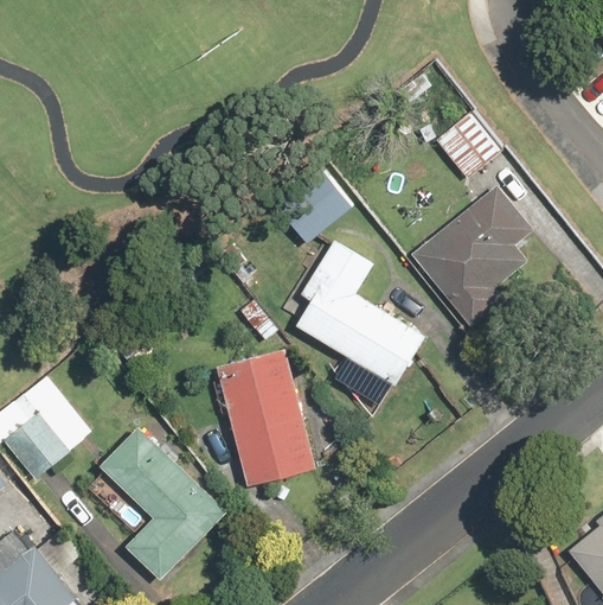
[(500,153),(468,114),(434,141),(466,180),(500,153)]
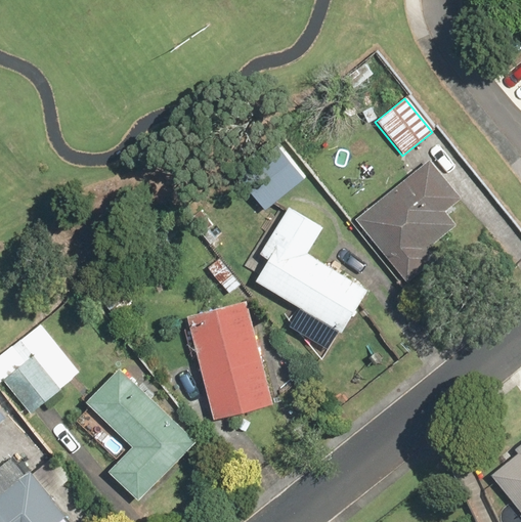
[(266,212),(304,179),(284,155),(246,187),(266,212)]
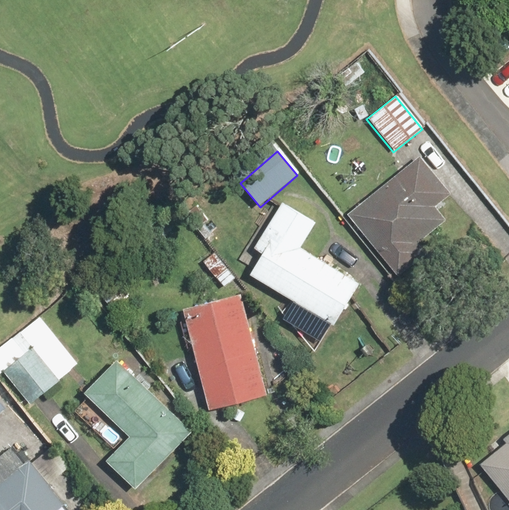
[(417,157),(346,214),(398,277),(424,255),(417,246),(447,222),(433,205),(447,194),(417,157)]
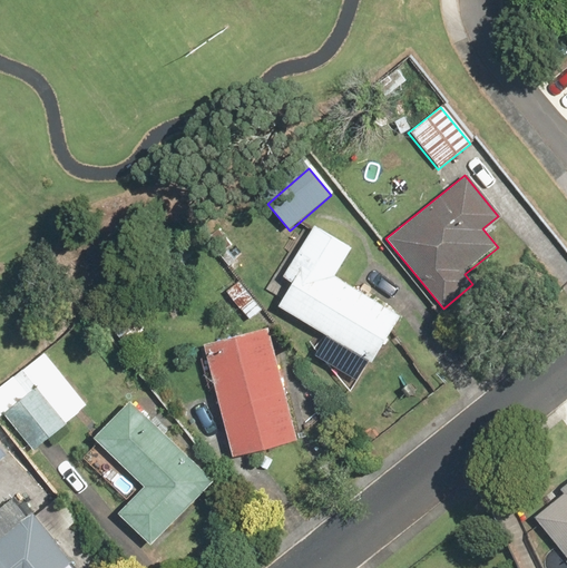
[(291,282),(276,306),(374,365),(402,319),(333,277),(351,250),(312,226),(282,276),(291,282)]
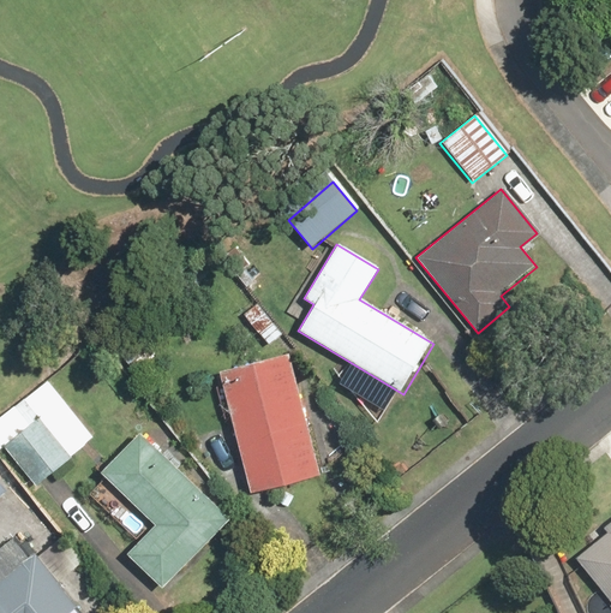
[(287,352),(217,370),(252,497),(321,477),(287,352)]
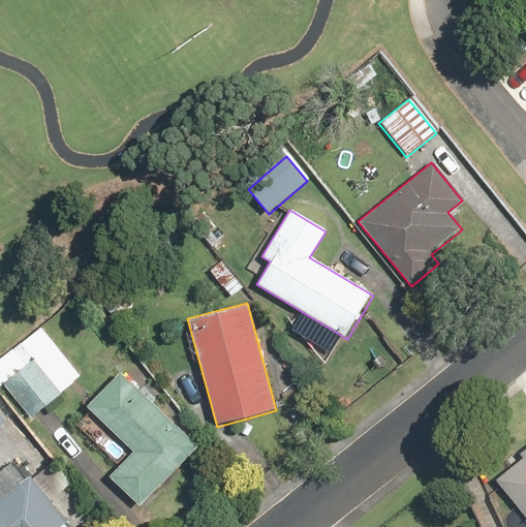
[(79,376),(39,329),(0,361),(0,391),(25,421),(79,376)]
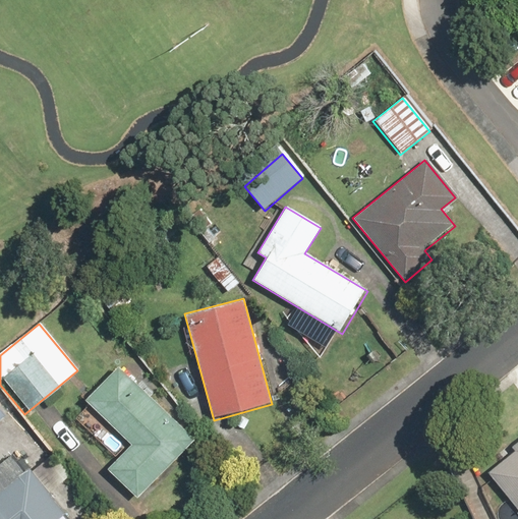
[(195,441),(120,363),(83,399),(130,446),(107,468),(136,499),(195,441)]
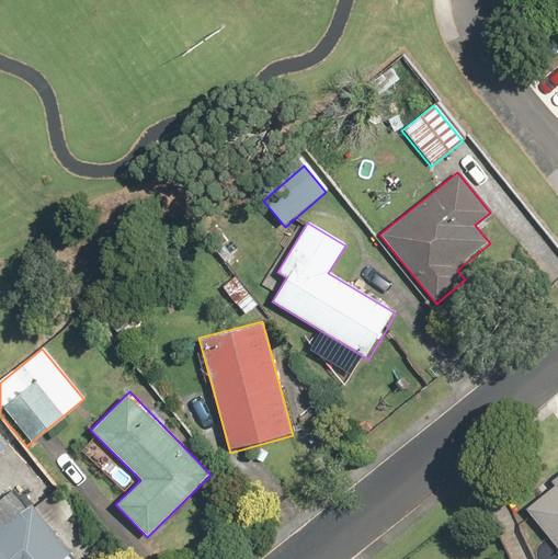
[(557,470),(549,478),(554,483),(525,506),(557,546),(557,470)]
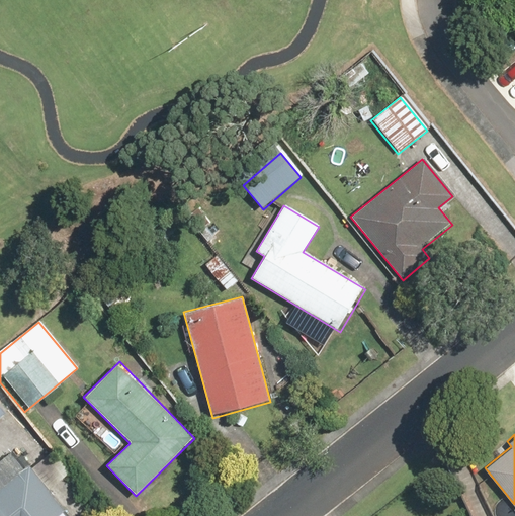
[(67,515),(12,449),(0,459),(0,515),(67,515)]
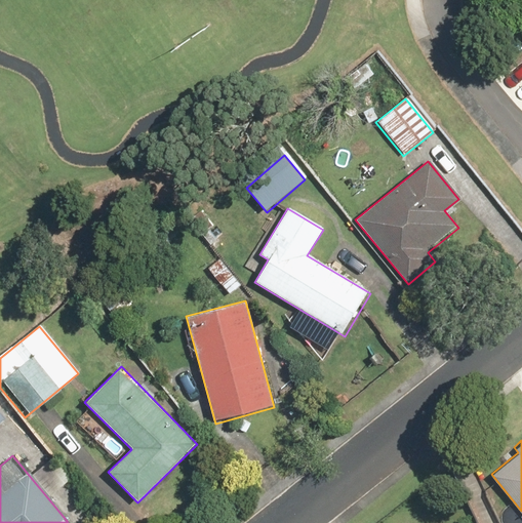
All buildings are outlined.
